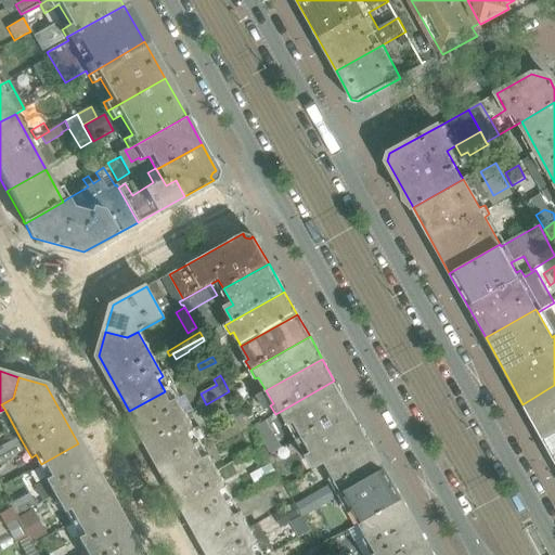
[(351,411),(334,381),(283,410),(291,424),(295,422),(304,437),(351,411)]
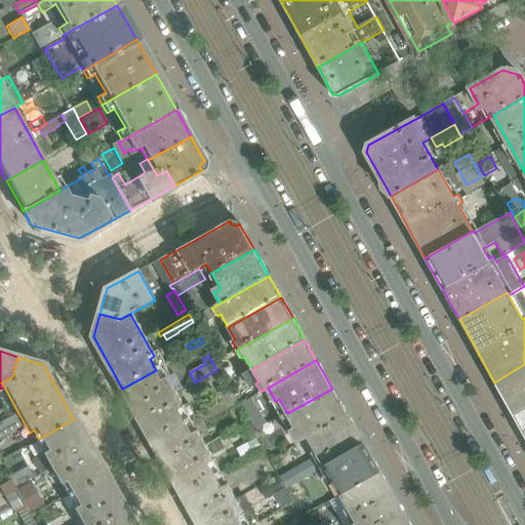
[(524,364),(494,382),(524,437),(524,364)]
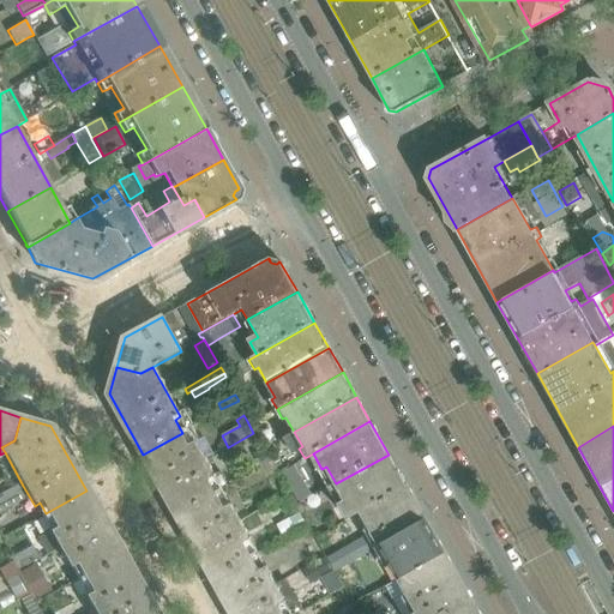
[(215,479),(194,444),(190,446),(182,433),(143,455),(179,517),(217,495),(210,482),(215,479)]
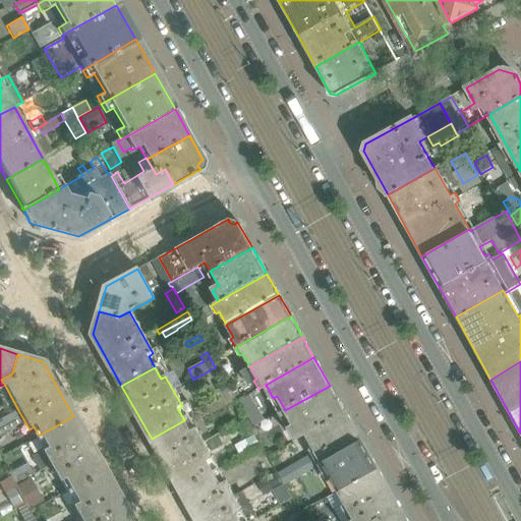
[(231,392),(226,381),(225,381),(217,386),(223,396),(231,392)]
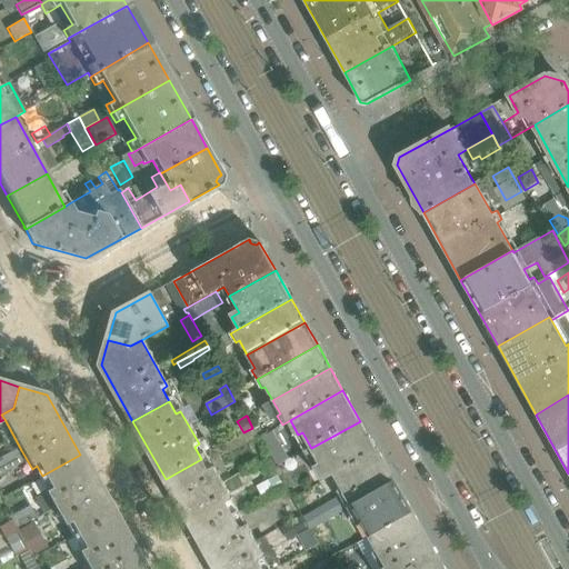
[(322,479),(376,449),(360,421),(311,448),(320,463),(316,466),(322,479)]
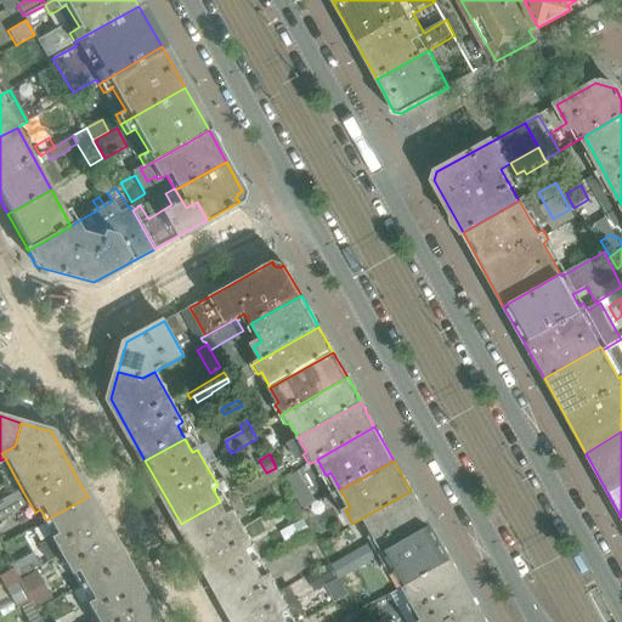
[(248,497),(282,479),(283,479),(278,468),(277,469),(276,468),(266,473),(242,486),(248,497)]
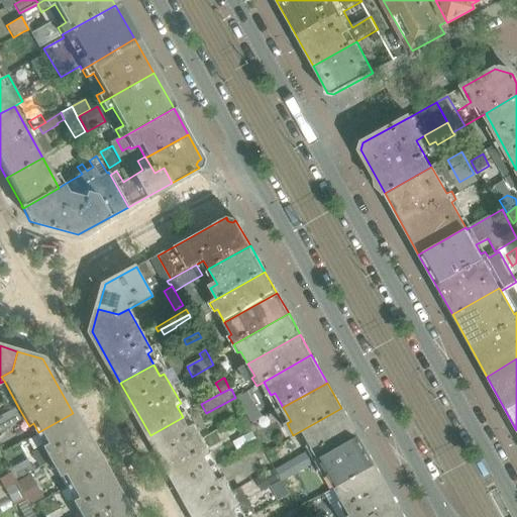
[(374,466),(341,408),(293,435),(294,437),(303,431),(334,488),(374,466)]
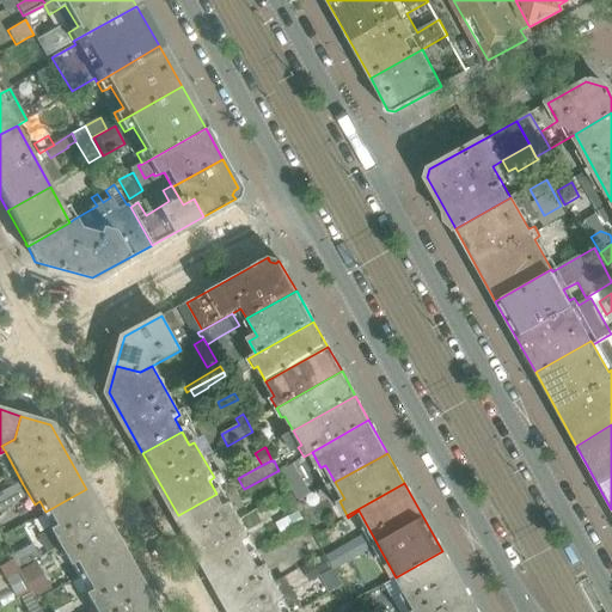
[(0,510),(25,497),(17,484),(0,493),(0,510)]
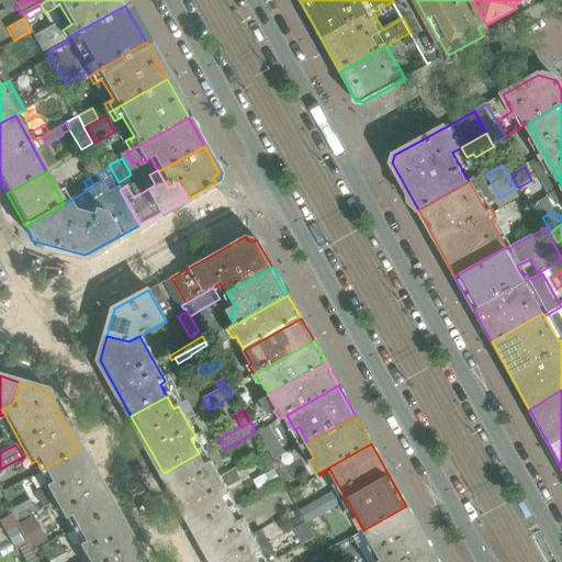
[(271,463),(289,454),(283,445),(267,453),(271,463)]
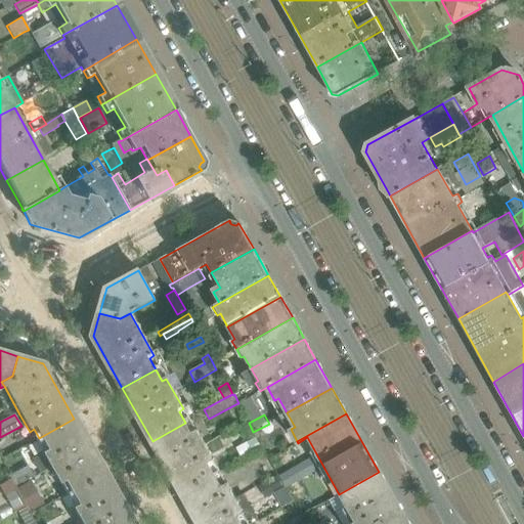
[(104,474),(74,419),(39,438),(46,450),(41,452),(59,486),(64,483),(70,493),(104,474)]
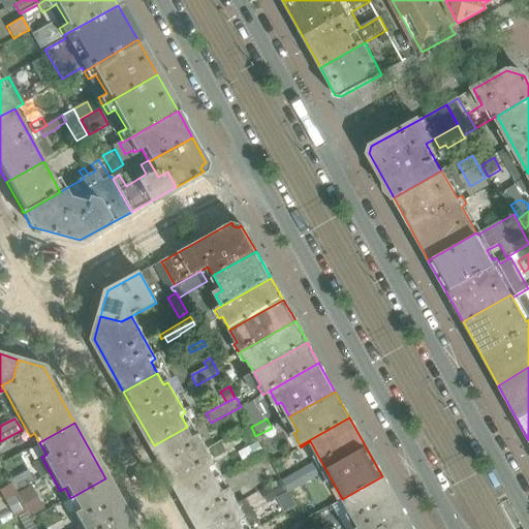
[(215,467),(198,436),(194,439),(187,427),(154,445),(184,499),(218,480),(211,469),(215,467)]
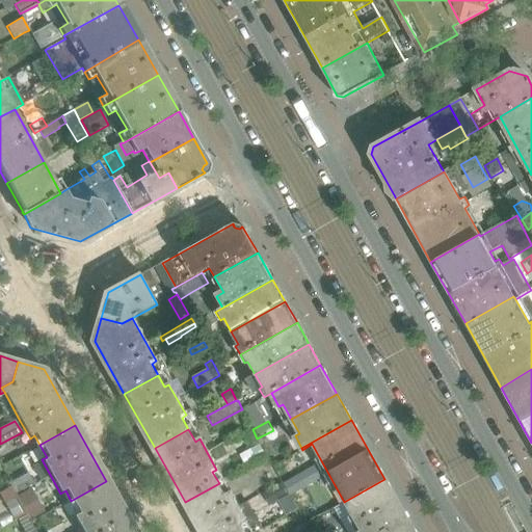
[(262,448),(257,439),(253,429),(243,434),(254,452),(262,448)]
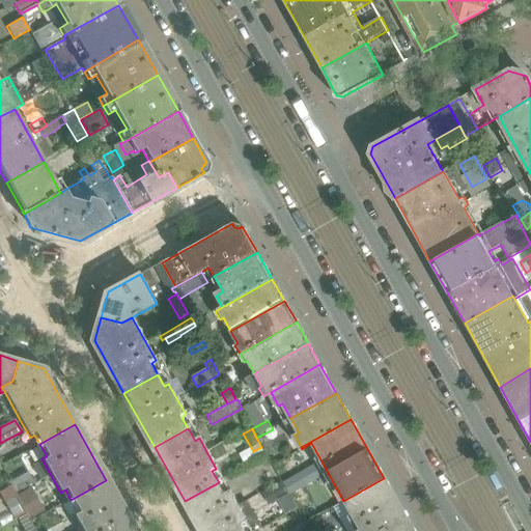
[(33,483),(27,472),(9,482),(15,493),(33,483)]
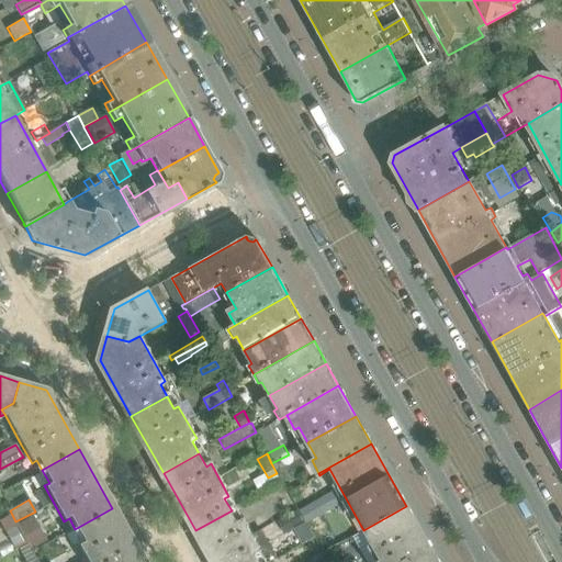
[(438,561),(406,506),(363,530),(381,561),(379,561),(438,561)]
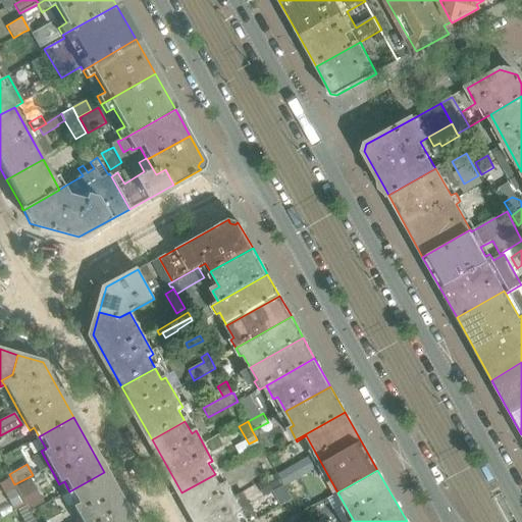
[(132,521),(120,501),(104,472),(69,491),(76,504),(65,511),(71,521),(132,521)]
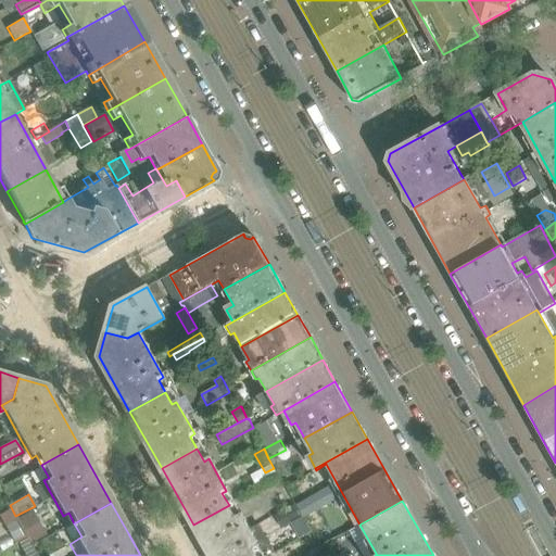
[(257,546),(240,515),(236,518),(229,505),(193,525),(210,555),(269,555),(274,554),(266,541),(257,546)]
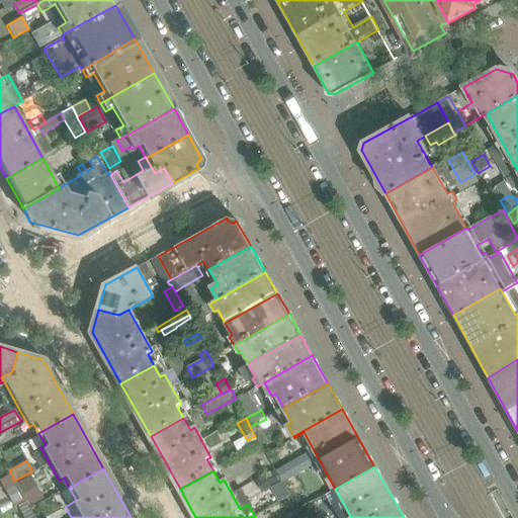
[(42,500),(29,476),(16,484),(25,503),(28,508),(42,500)]
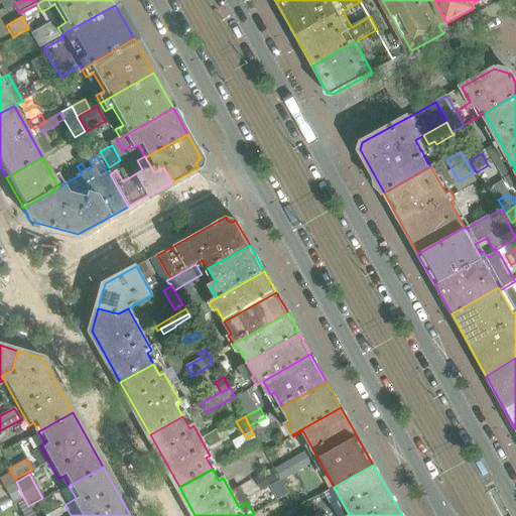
[(20,499),(8,476),(0,480),(0,481),(12,504),(20,499)]
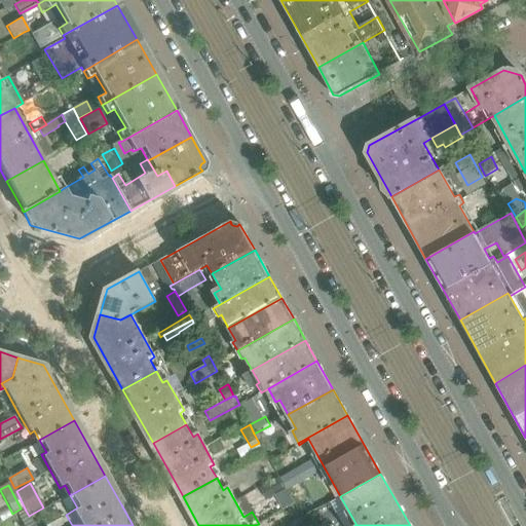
[(34,525),(29,516),(26,511),(16,515),(23,525),(34,525)]
